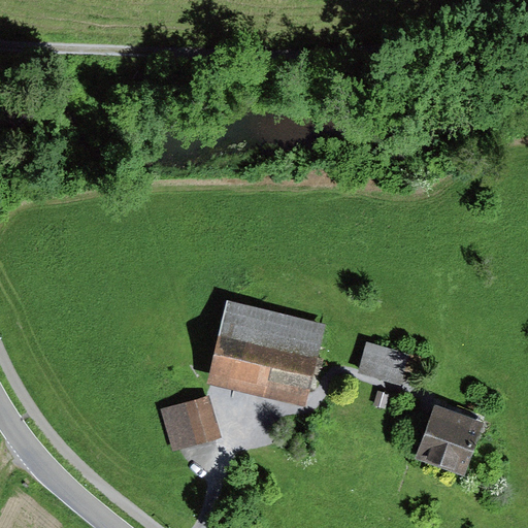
[(326,323),(227,298),(207,380),(306,404),(326,323)]
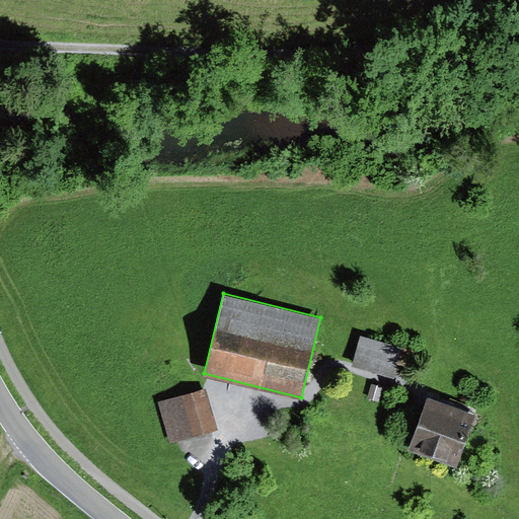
[(361,335),(352,364),(404,380),(414,351),(361,335)]
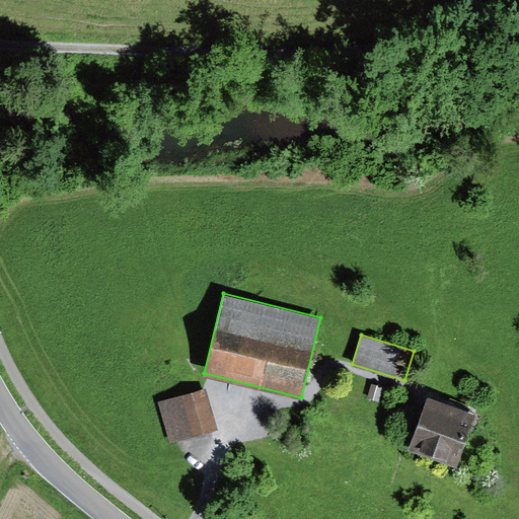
[(383,387),(372,383),(367,397),(379,400),(383,387)]
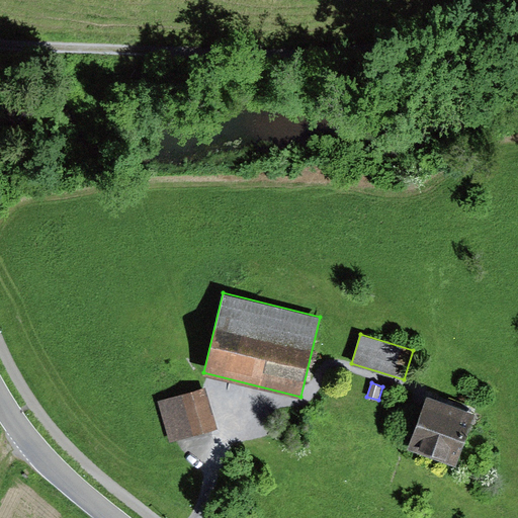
[(159,401),(172,442),(219,427),(205,386),(159,401)]
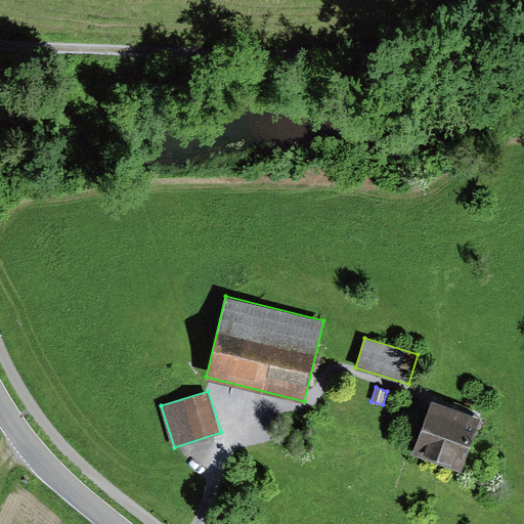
[(478,415),(430,398),(411,449),(461,467),(478,415)]
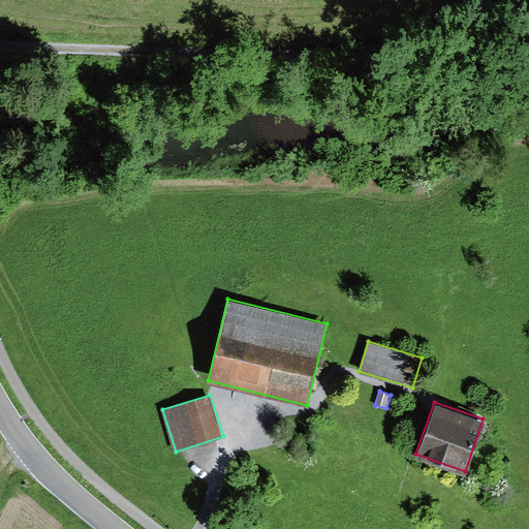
All buildings are outlined.
